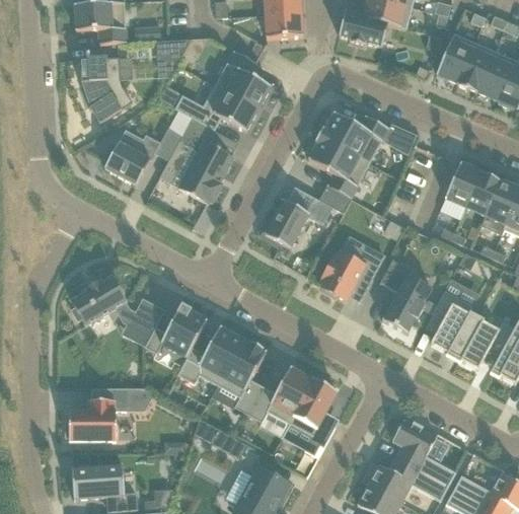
[(227,8),(226,0),(214,0),(215,8),(227,8)]
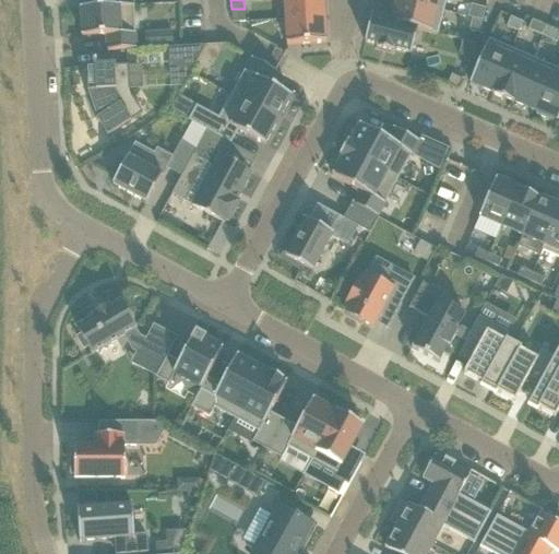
[(323,13),(322,0),(283,0),(284,15),(323,13)]
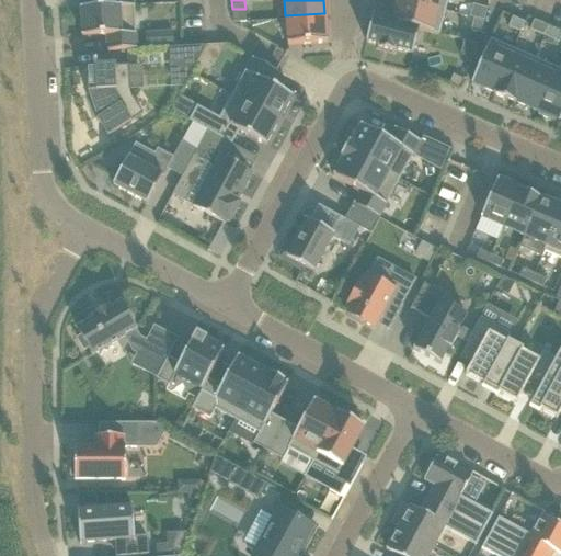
[(439,29),(445,6),(421,0),(395,0),(392,7),(395,8),(392,16),(371,11),(371,12),(439,29)]
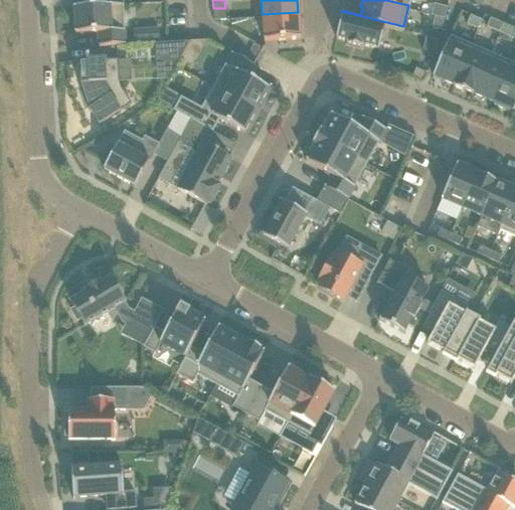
[(96,2),(73,3),(74,30),(97,28),(98,42),(125,40),(124,26),(123,1),(96,2)]
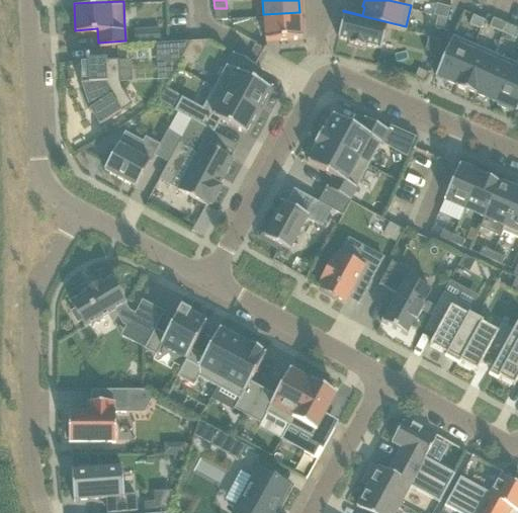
[(448,5),(435,2),(433,11),(446,14),(448,5)]
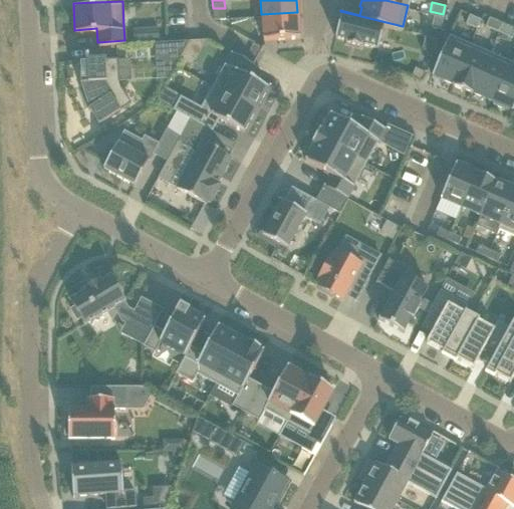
[(225,15),(225,8),(213,8),(213,16),(225,15)]
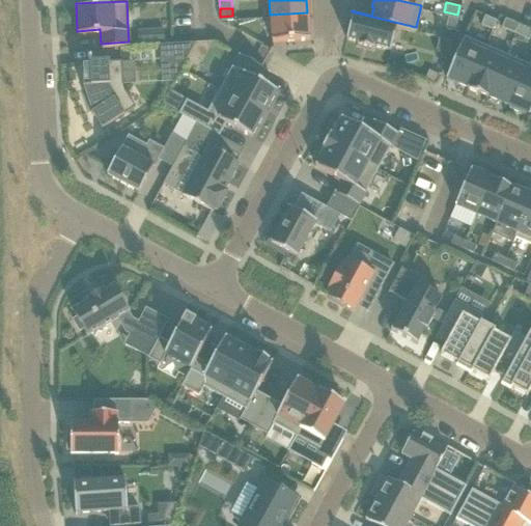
[(390,47),(395,24),(415,28),(416,27),(352,11),(345,35),(357,38),(356,42),(372,46),(373,43),(390,47)]
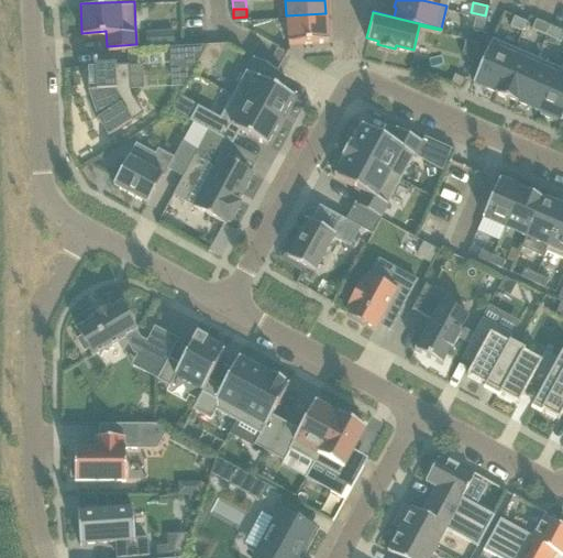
[(526,18),(514,12),(509,22),(521,28),(526,18)]
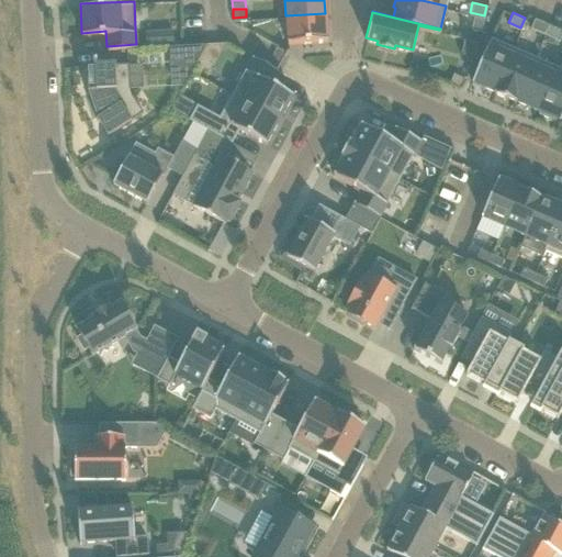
[(327,39),(325,13),(285,15),(288,41),(327,39)]
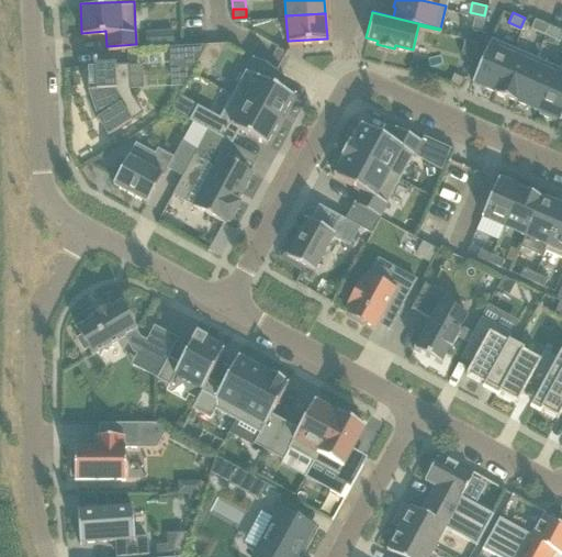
[(474,13),(471,26),(481,29),(482,25),(484,15),(474,13)]
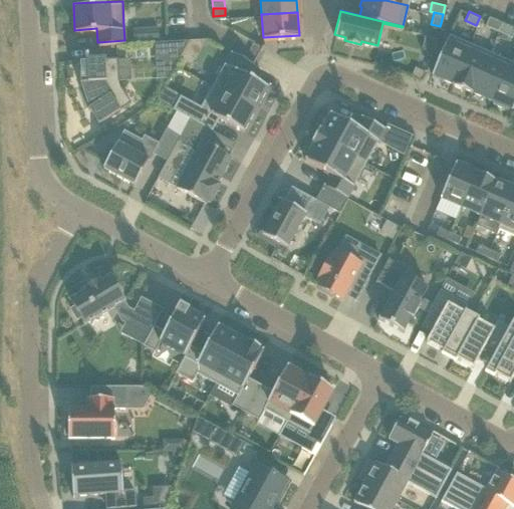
[(502,20),(489,14),(485,23),(498,29),(502,20)]
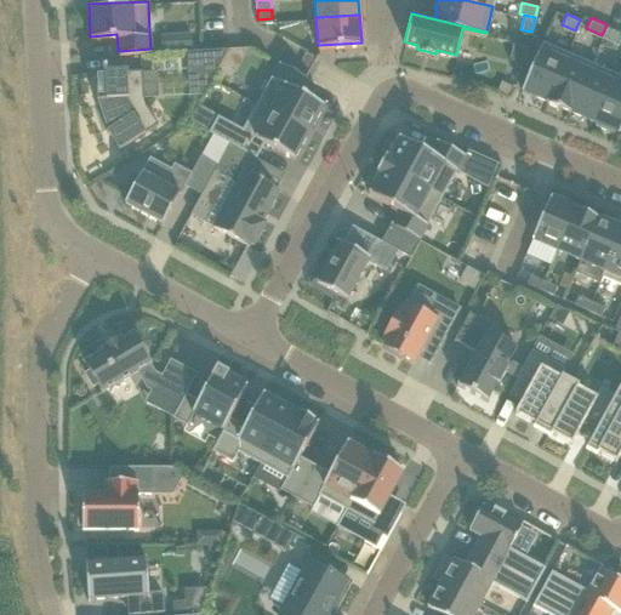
[(620,34),(620,30),(607,24),(602,35),(617,41),(620,34)]
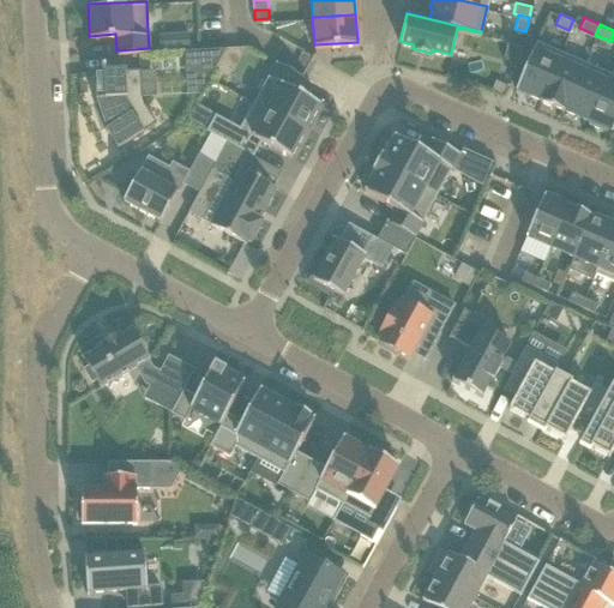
[(187,28),(173,29),(174,46),(188,44),(187,28)]
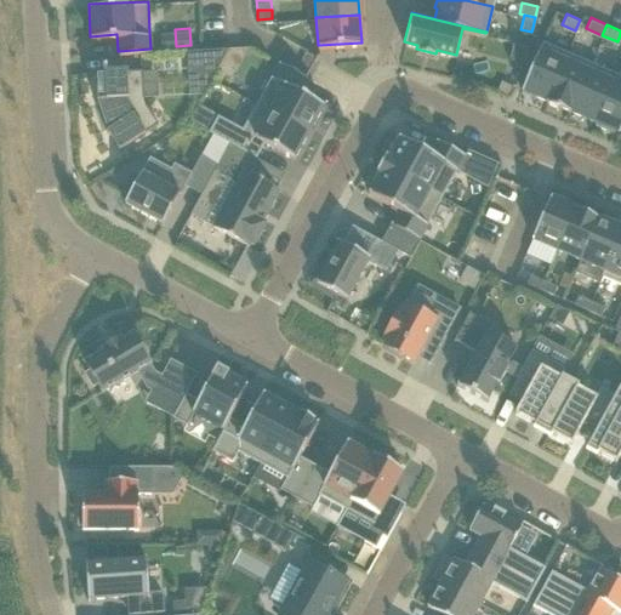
[(546,97),(568,49),(542,38),(520,86),(546,97)]
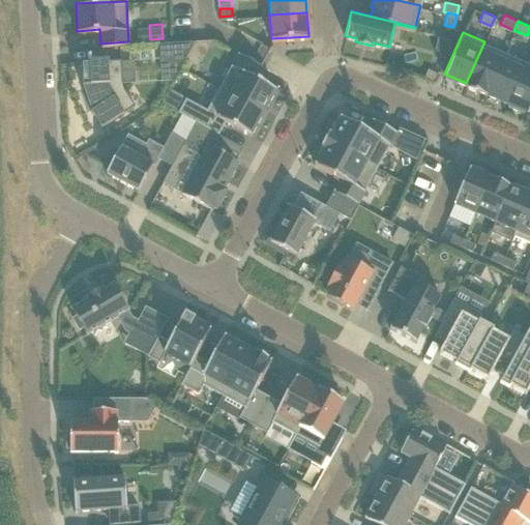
[(437,33),(434,47),(445,52),(447,48),(450,36),(437,33)]
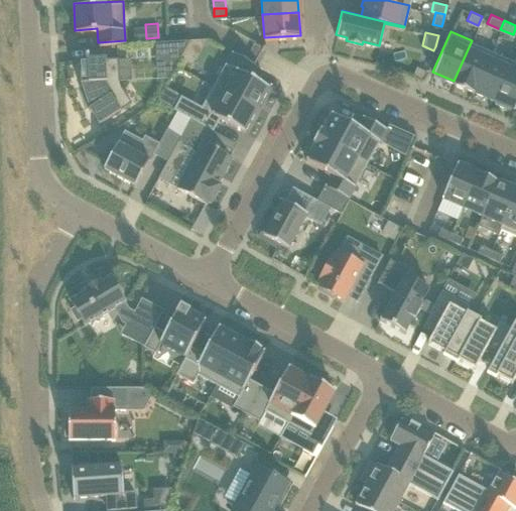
[(154,39),(154,46),(155,55),(161,55),(174,64),(187,37),(186,37),(154,39)]
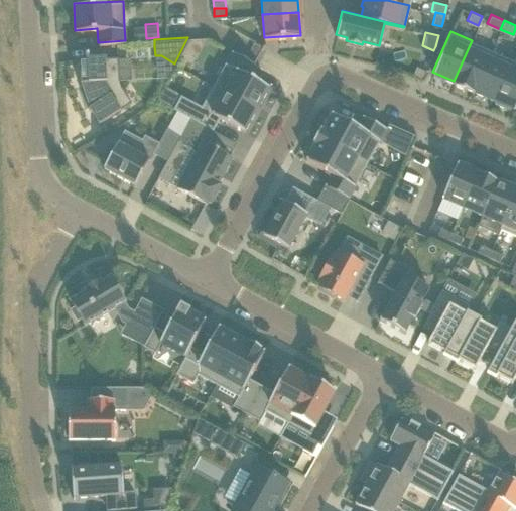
[(474,90),(491,49),(472,40),(454,81),(455,82),(454,83),(473,91),(473,90),(474,90)]
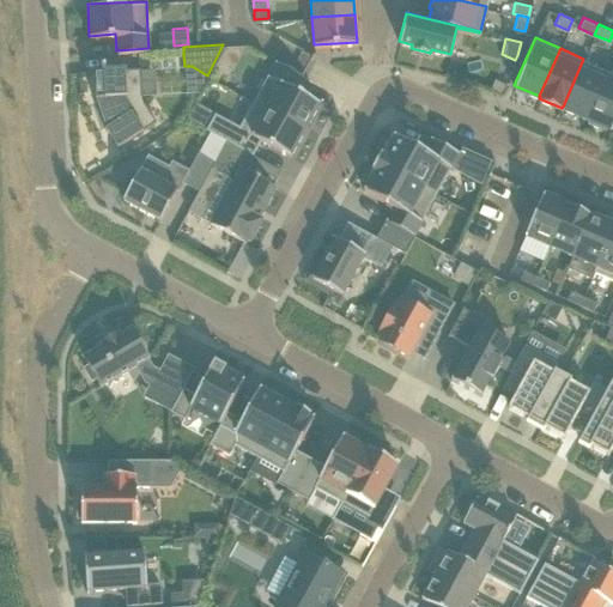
[(319,101),(296,89),(303,74),(275,59),(253,99),(304,127),(319,101)]
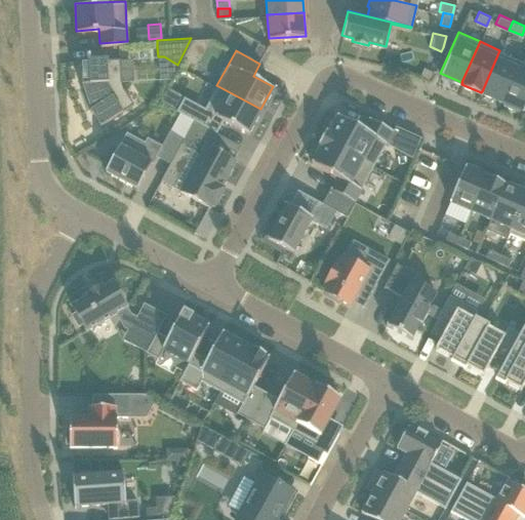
[(502,101),(520,58),(499,50),(482,91),(502,101)]
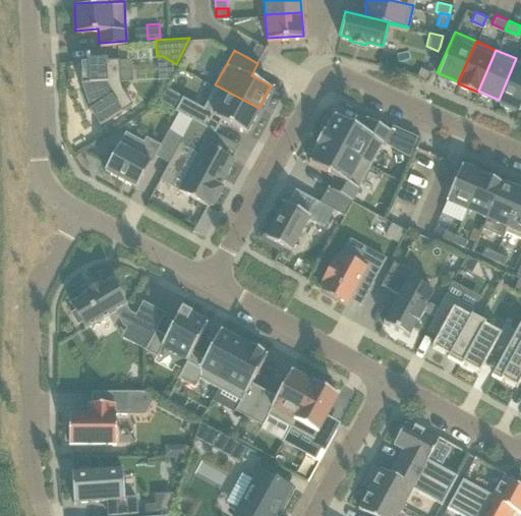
[(119,56),(79,58),(80,81),(83,81),(84,84),(91,102),(92,105),(90,106),(89,107),(100,122),(132,101),(122,84),(120,86),(119,79),(120,79),(119,56)]
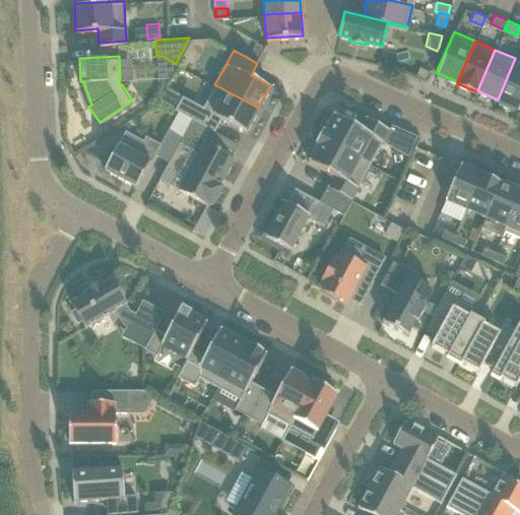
[(518,108),(519,102),(519,60),(515,58),(498,100),(499,100),(498,102),(508,106),(509,105),(518,108)]
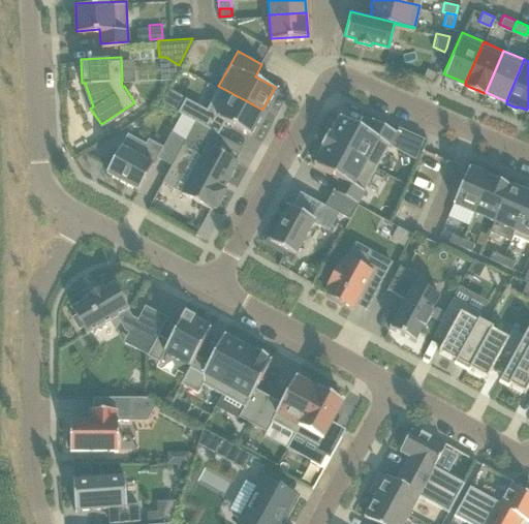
[(250,133),(262,110),(218,86),(206,108),(185,96),(178,110),(218,131),(224,119),(250,133)]
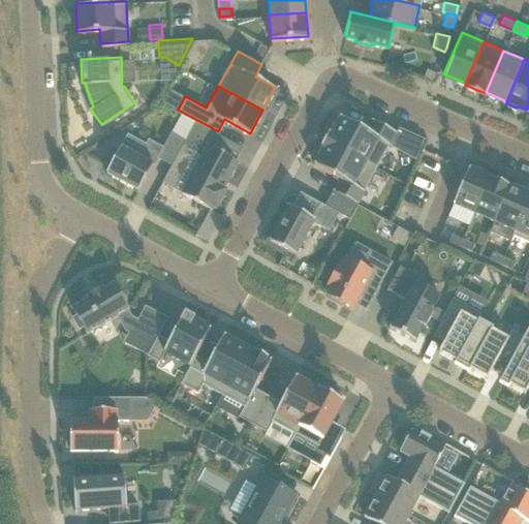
[(389,143),(396,129),(371,116),(365,127),(340,114),(331,130),(328,129),(324,136),(376,164),(389,143)]
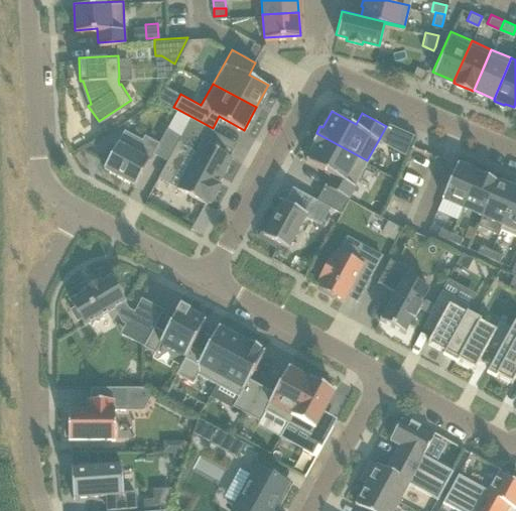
[(207,199),(210,201),(219,182),(217,181),(231,154),(210,143),(217,130),(213,128),(189,116),(180,133),(177,139),(197,149),(176,185),(206,202),(207,199)]
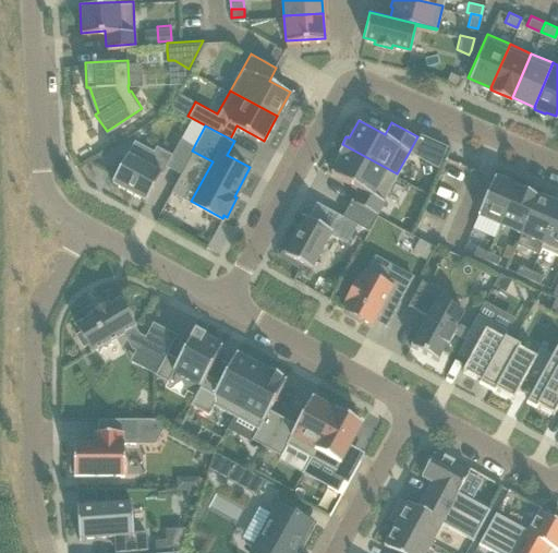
[(126,152),(111,179),(146,199),(160,171),(161,172),(166,164),(180,171),(192,151),(195,144),(180,136),(171,152),(156,144),(153,148),(146,161),(128,151),(126,152)]
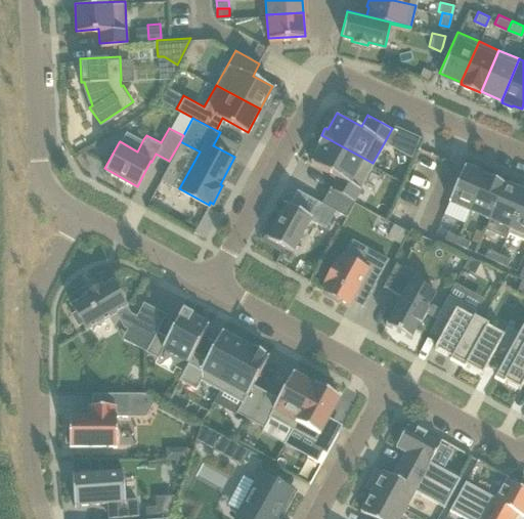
[(373,163),(321,135),(317,142),(319,143),(310,160),(336,174),(329,185),(353,199),(360,185),(373,163)]
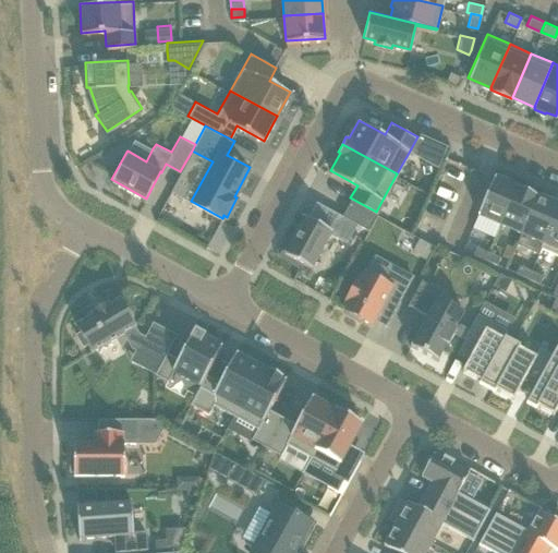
[(500,220),(516,184),(494,175),(477,211),(500,220)]
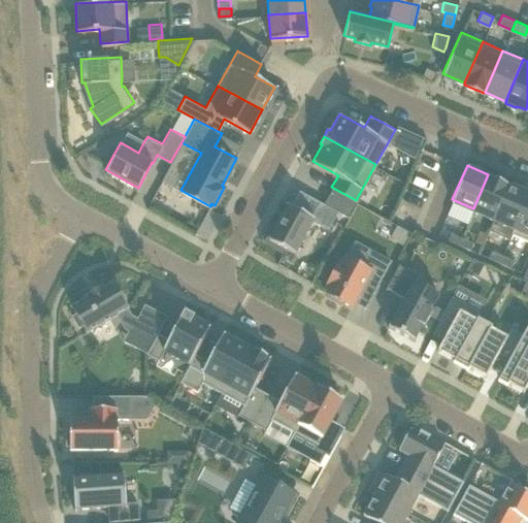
[(494,218),(508,184),(488,174),(473,208),(494,218)]
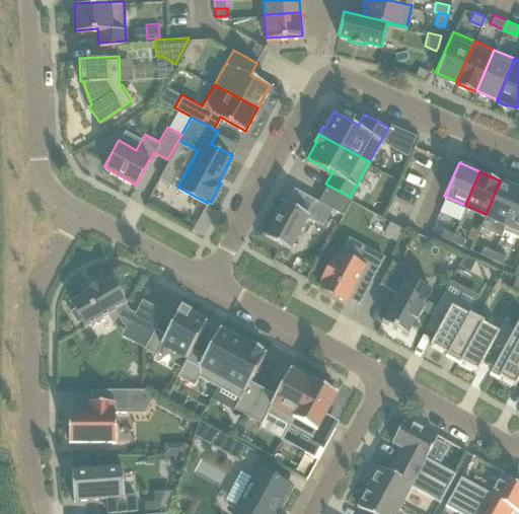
[(486,214),(480,225),(501,233),(503,228),(518,191),(518,188),(500,180),(486,214)]
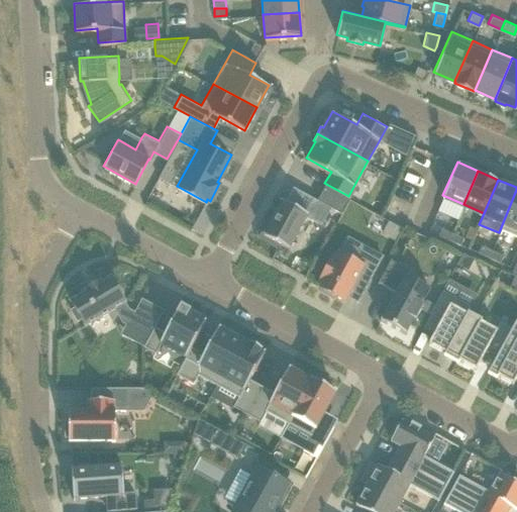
[(341,211),(349,197),(324,184),(317,198),(341,211)]
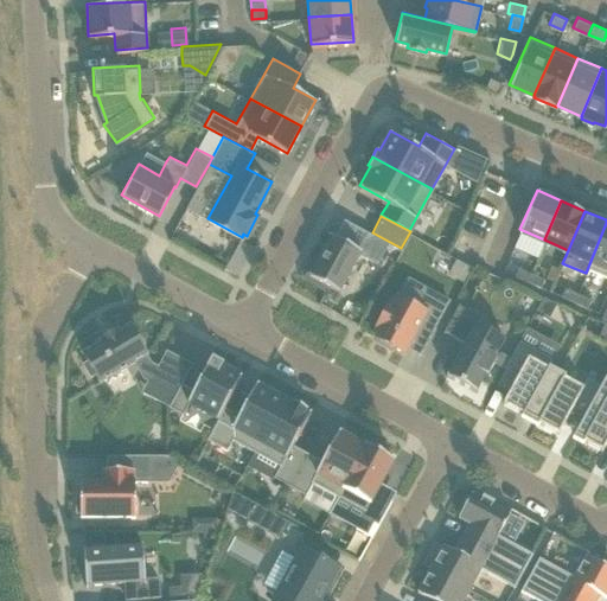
[(606,223),(588,267),(606,274),(606,223)]
